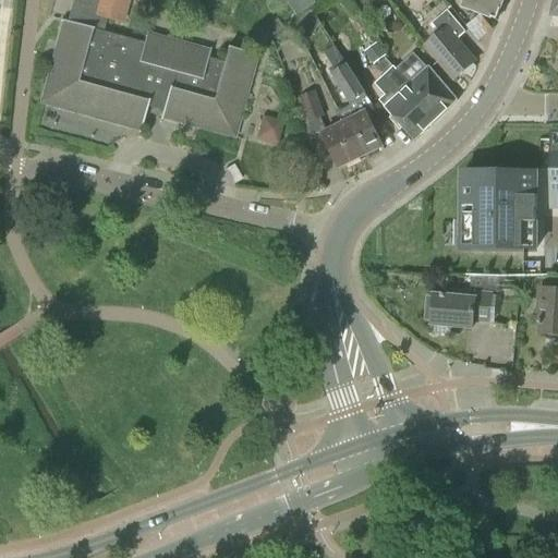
[(208,60),(210,52),(146,35),(143,49),(128,45),(129,40),(102,33),(106,19),(122,23),(128,0),(76,0),(75,2),(73,2),(68,24),(63,23),(40,105),(141,132),(148,105),(164,109),(161,119),(234,140),(257,57),(228,49),(223,64),(208,60)]
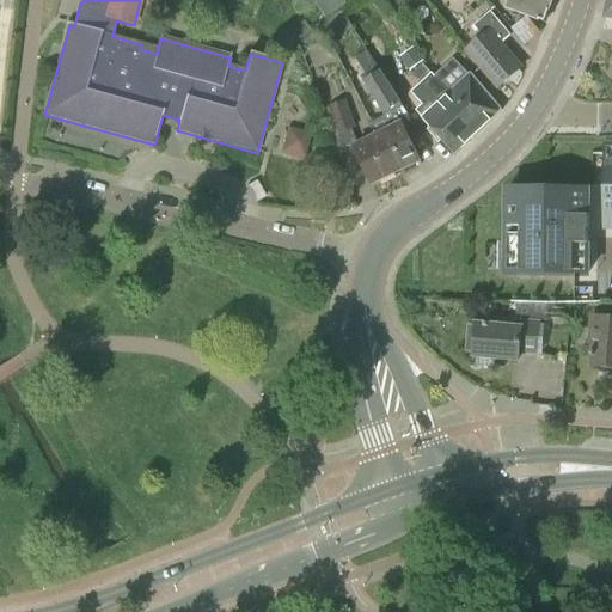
[(324,20),(340,10),(338,10),(331,0),(314,0),(312,1),(312,2),(324,20)]
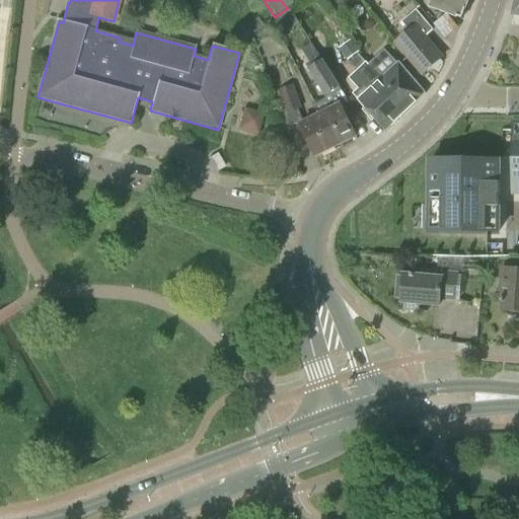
[(332,0),(339,8),(350,0),(332,0)]
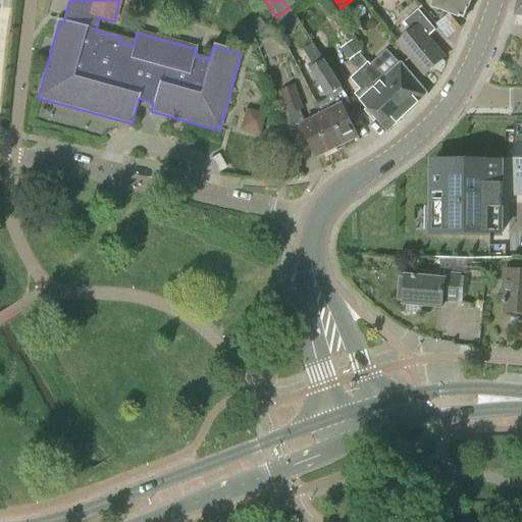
[(471,0),(435,0),(433,8),(465,20),(470,9),(469,8),(471,0)]
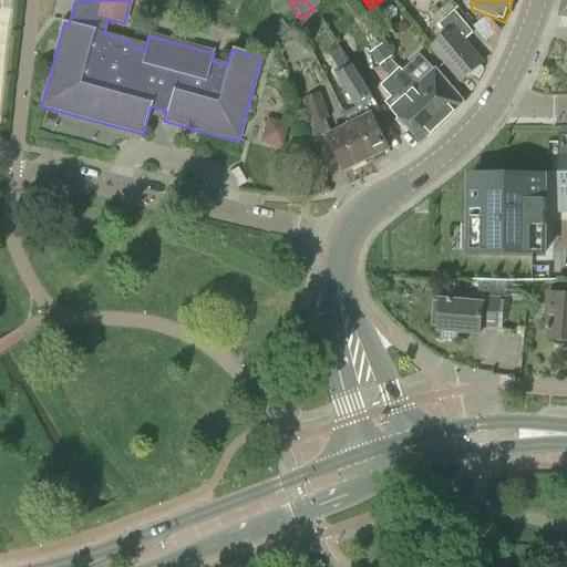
[(474,33),(455,11),(441,24),(449,34),(433,48),(462,82),(484,64),(464,41),(474,33)]
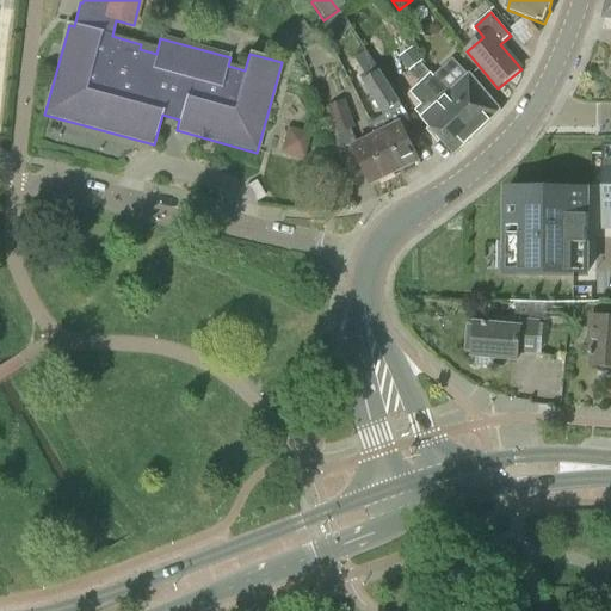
[(285,35),(291,44),(313,31),(307,22),(285,35)]
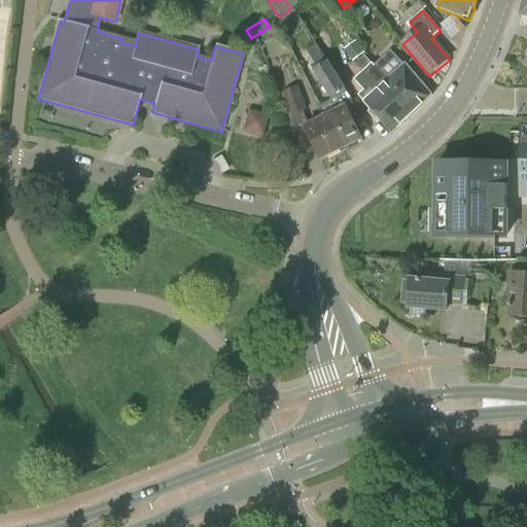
[(348,47),(355,59),(369,51),(361,40),(348,47)]
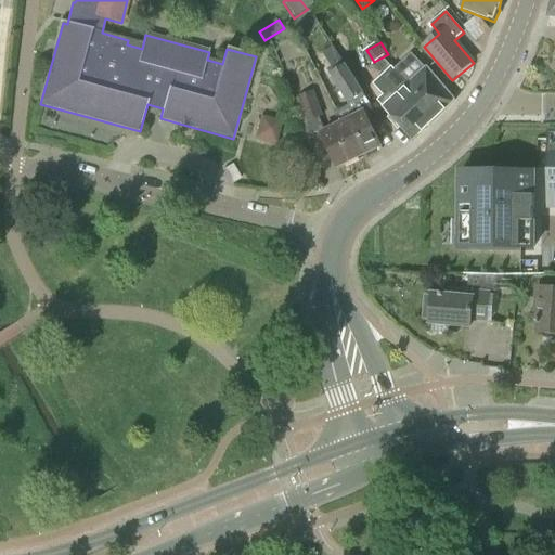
[(344,99),(333,104),(360,157),(382,146),(368,118),(375,114),(333,48),(323,54),(332,67),(327,71),(330,74),(328,75),(344,99)]
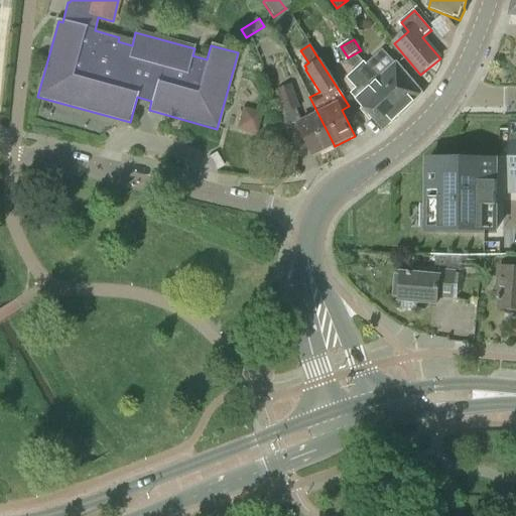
[(381,74),(397,58),(387,47),(371,62),(381,74)]
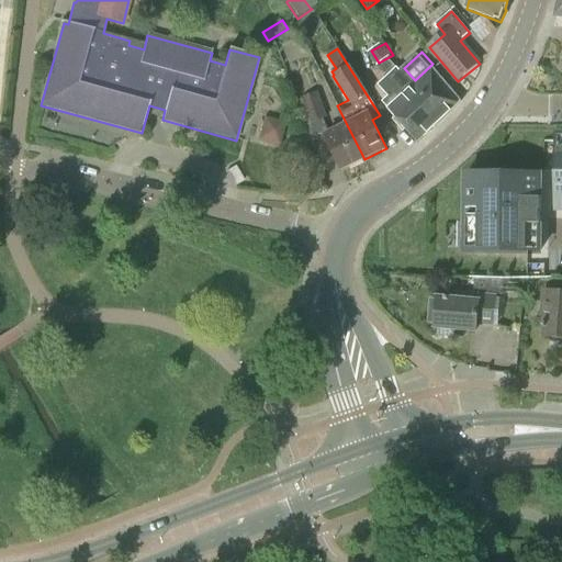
[(396,69),(388,77),(405,96),(408,92),(436,125),(461,102),(431,70),(413,87),(396,69)]
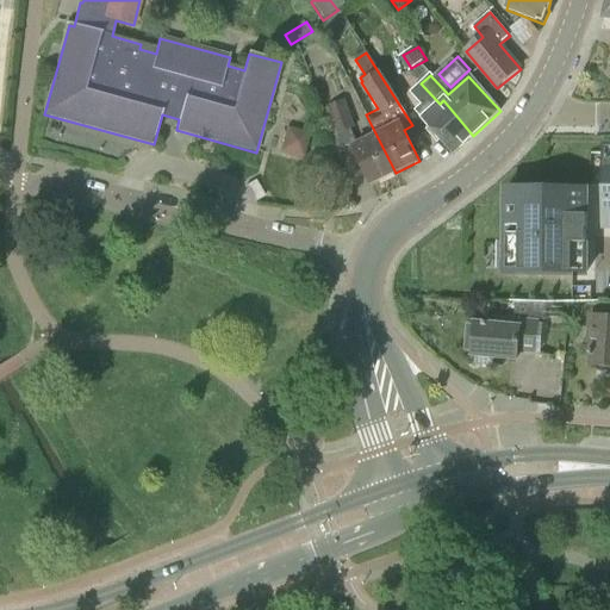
[(440,104),(421,83),(415,78),(406,86),(411,92),(409,93),(421,106),(415,111),(454,154),(473,136),(443,100),(440,104)]
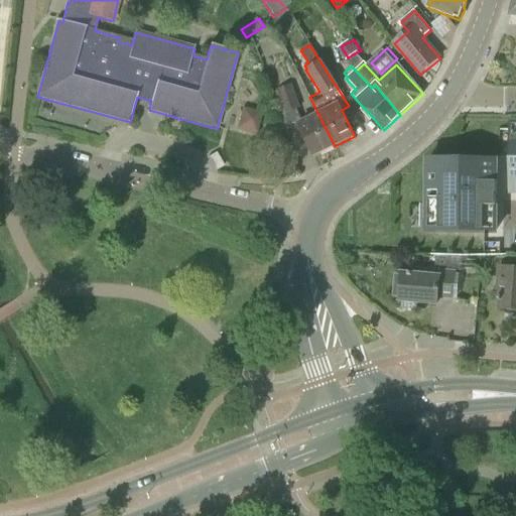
[(278,97),(273,99),(279,116),(284,114),(296,110),(300,108),(292,86),(276,91),(278,97)]
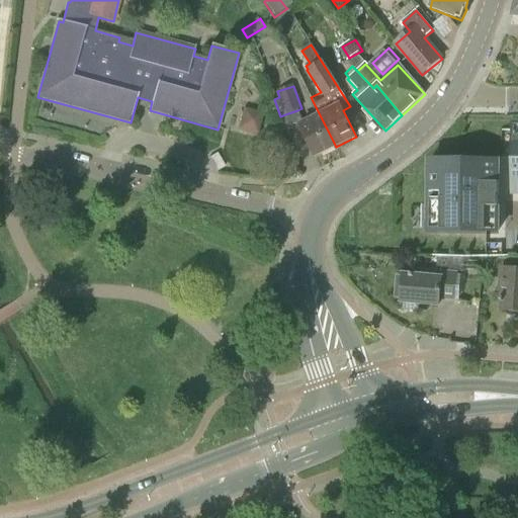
[(336,147),(311,97),(310,97),(319,115),(298,125),(315,157),(336,147)]
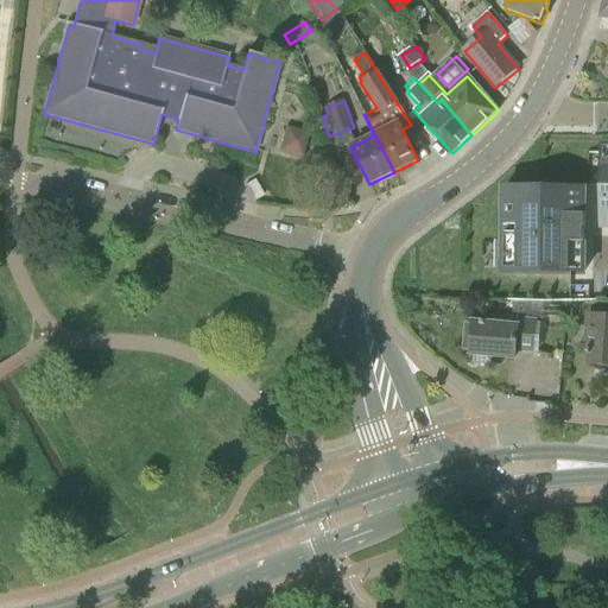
[(283,151),(306,159),(315,133),(291,126),(283,151)]
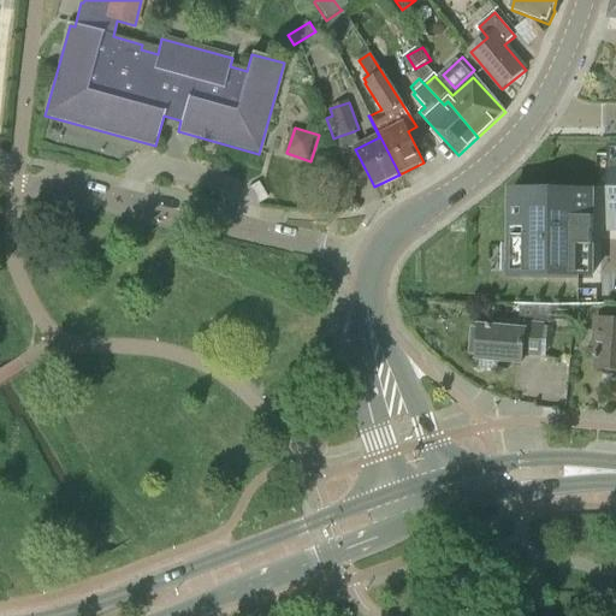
[(510,237),(509,276),(592,276),(593,194),(593,193),(525,193),(525,230),(525,237),(510,237)]
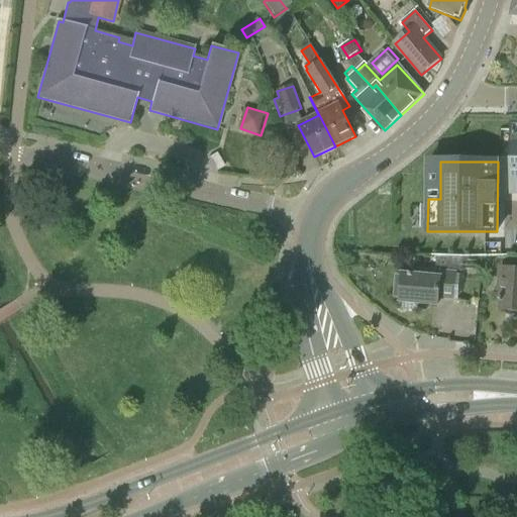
[(498,291),(502,291),(501,310),(516,311),(516,270),(500,269),(498,291)]
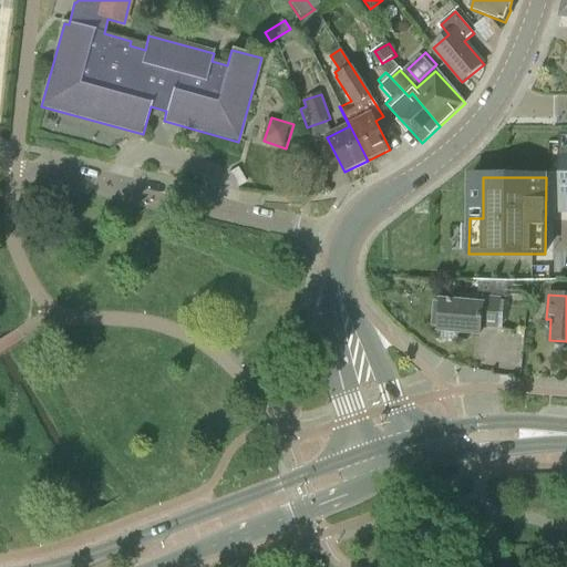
[(441,331),(482,336),(483,327),(497,329),(501,301),(455,297),(455,302),(451,302),(451,305),(443,303),(443,306),(436,306),(434,328),(441,328),(441,331)]
